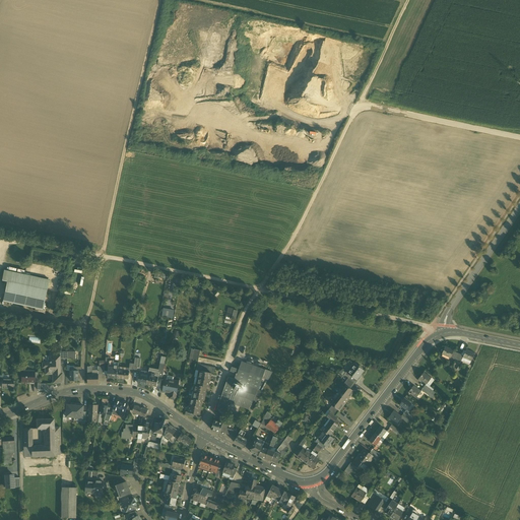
[(49,279),(4,270),(2,280),(7,281),(3,302),(43,310),(49,279)]
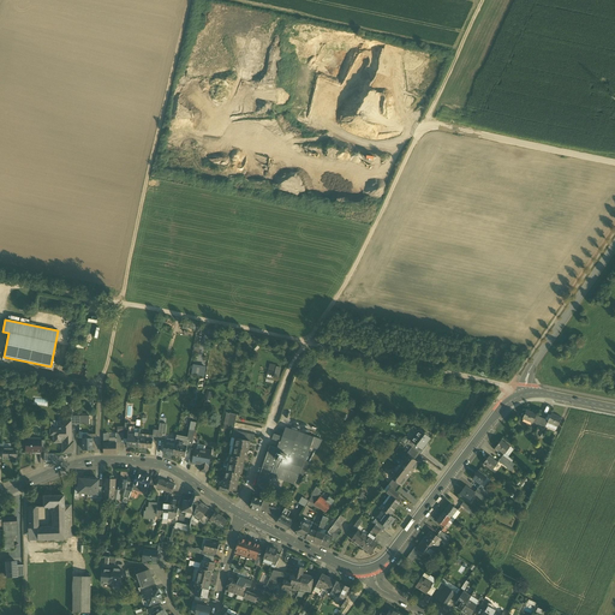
[(270,363),(266,381),(273,383),(276,365),(270,363)]
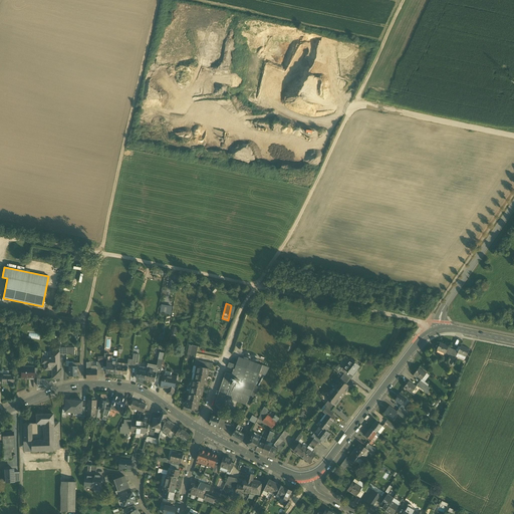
[(161,312),(172,314),(174,306),(163,304),(161,312)]
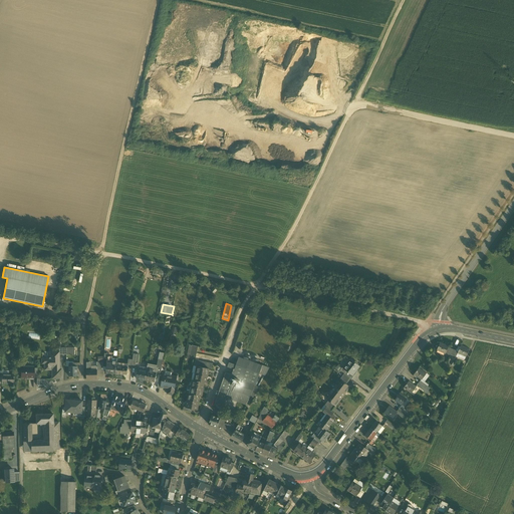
[(449,346),(440,342),(437,350),(439,351),(445,354),(446,352),(448,347),(449,346)]
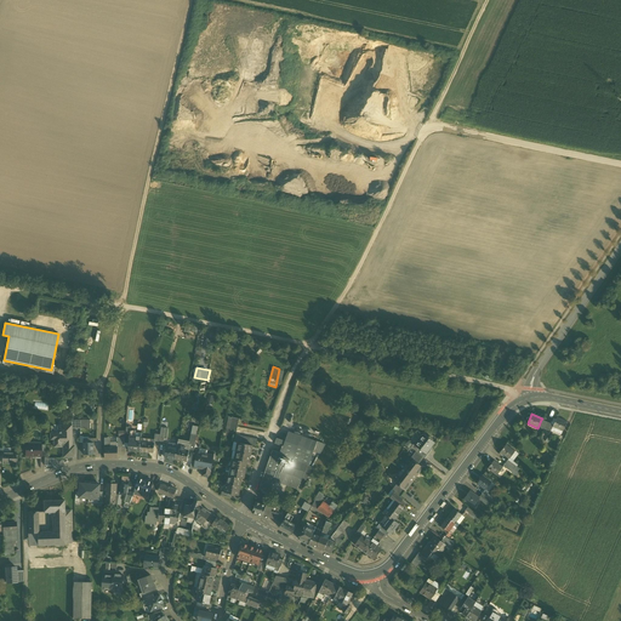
[(567,422),(557,417),(553,425),(552,427),(563,432),(567,422)]
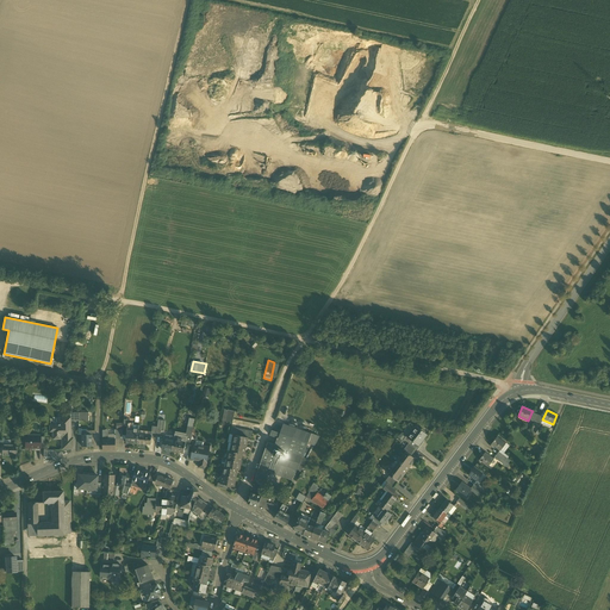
[(70,421),(70,417),(60,417),(60,425),(49,425),(49,433),(53,431),(53,440),(61,440),(61,439),(62,439),(68,439),(68,435),(70,435),(70,421)]
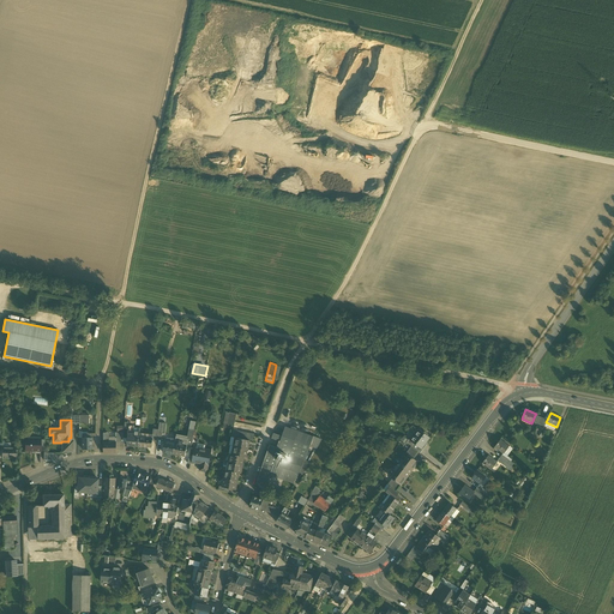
[(280,451),(304,459),(305,461),(309,447),(313,449),(317,439),(286,427),(282,437),(274,433),(271,439),(280,441),(277,447),(281,449),(280,451)]
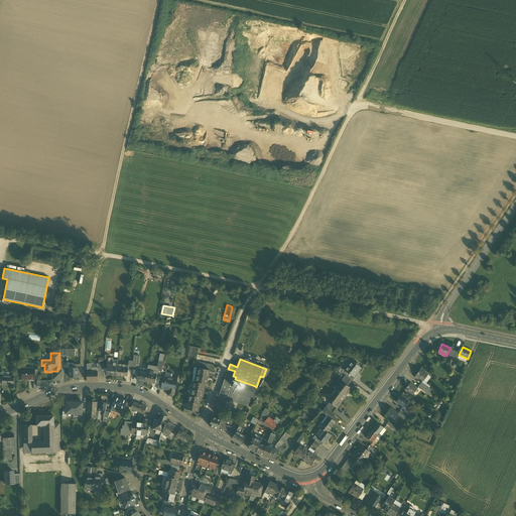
[(356,364),(352,361),(345,370),(354,378),(358,373),(359,374),(360,372),(359,372),(361,368),(359,366),(360,365),(357,363),(356,364)]
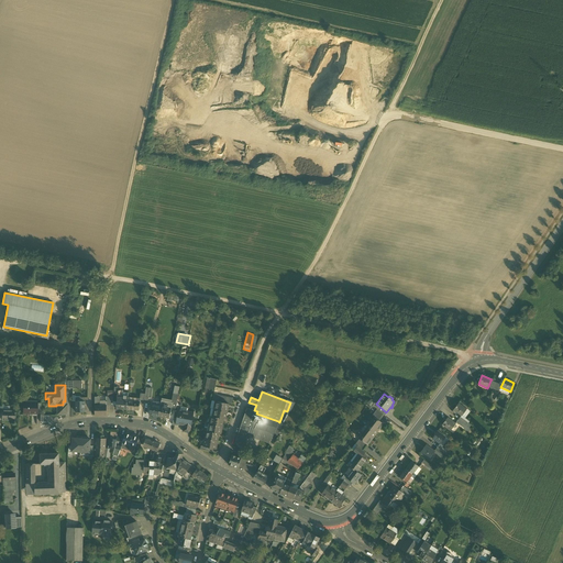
[(128,396),(122,396),(122,398),(119,398),(118,398),(117,398),(117,403),(116,409),(127,409),(128,401),(128,396)]
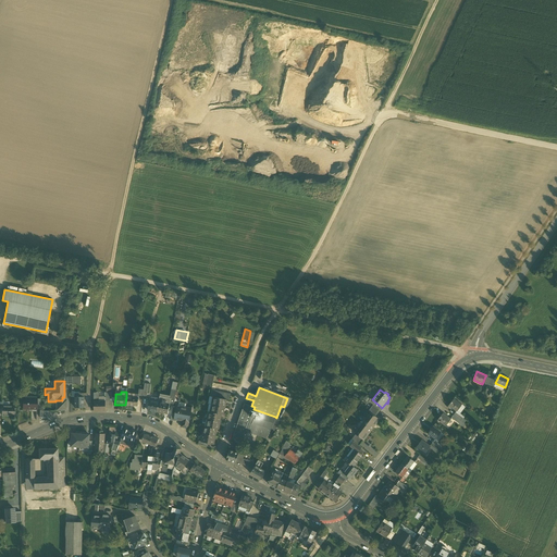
[(160,396),(159,403),(157,412),(168,415),(170,405),(171,398),(170,398),(160,396)]
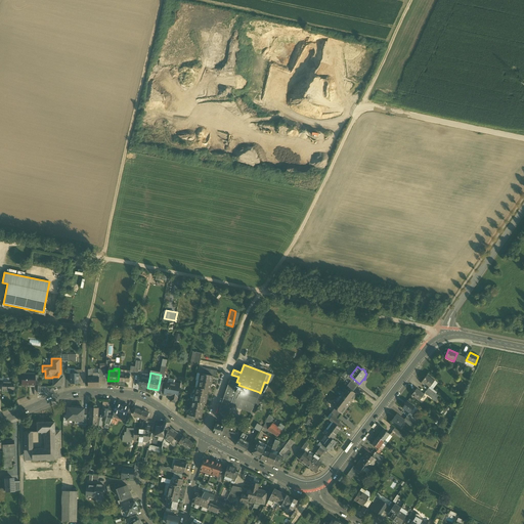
[(79,384),(79,374),(71,374),(71,384),(79,384)]
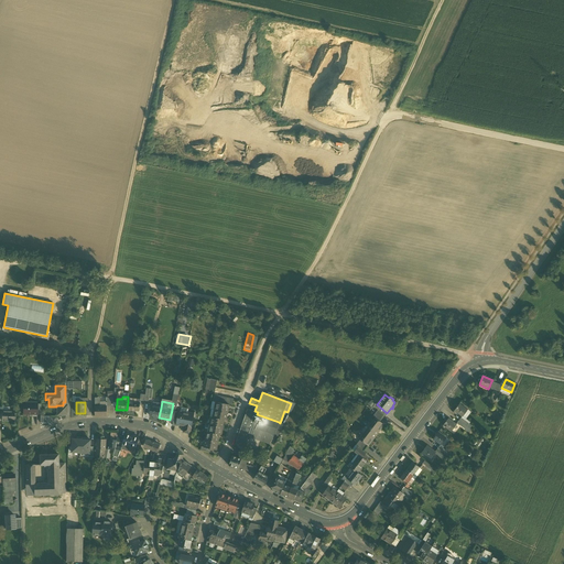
[(140,403),(128,402),(127,410),(140,411),(140,404),(140,403)]
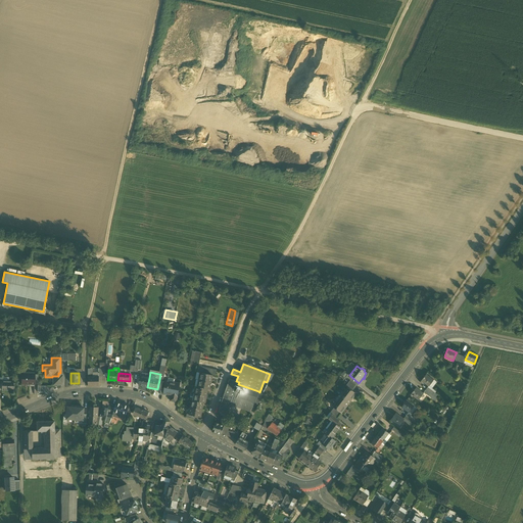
[(203,374),(201,373),(199,380),(211,383),(212,376),(209,375),(206,374),(203,374)]
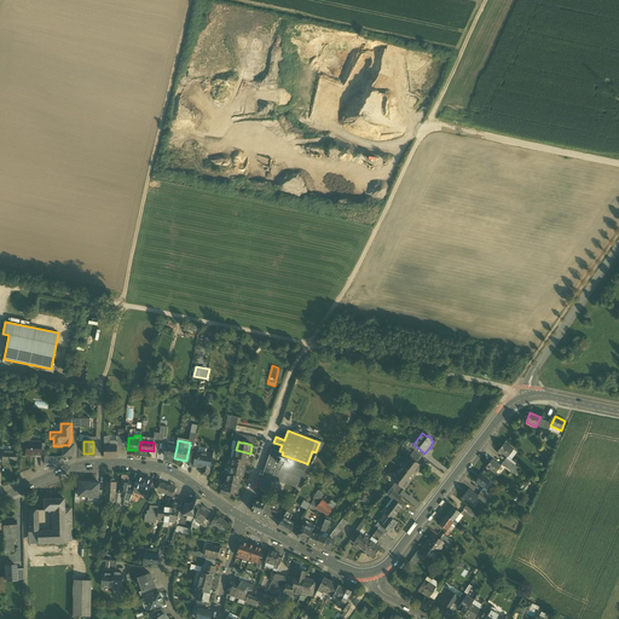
[(513,450),(504,443),(498,451),(507,457),(513,450)]
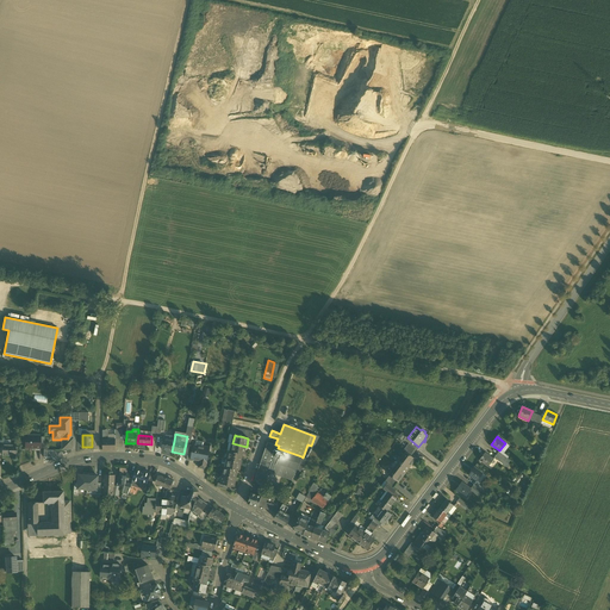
[(41,437),(25,437),(25,448),(41,449),(41,437)]
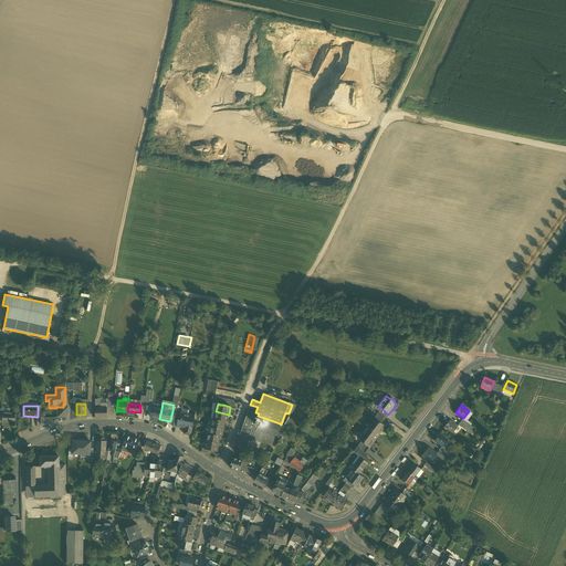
[(67,417),(67,407),(63,407),(58,407),(58,417),(67,417)]
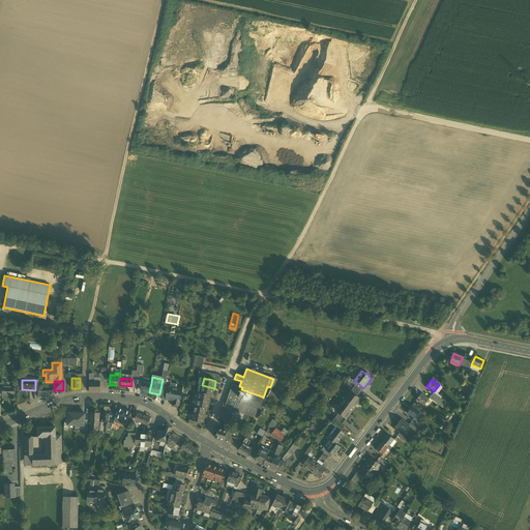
[(151,383),(142,381),(140,390),(149,392),(151,383)]
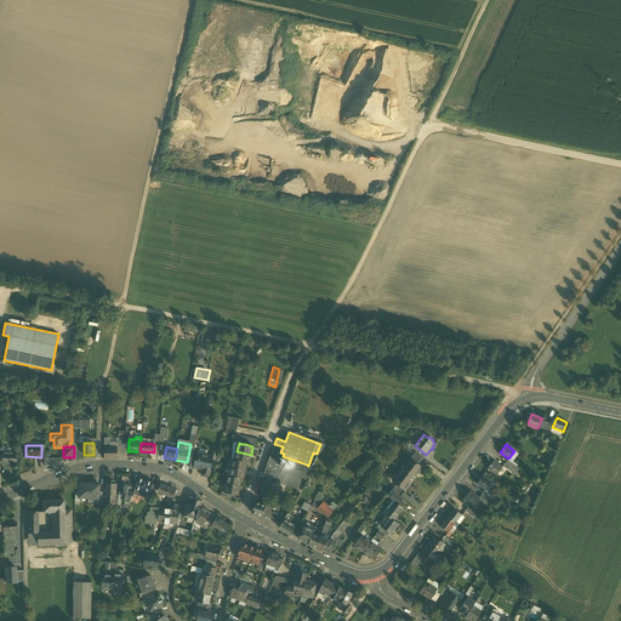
[(109,448),(104,448),(104,459),(118,459),(118,448),(117,448),(110,448),(109,448)]
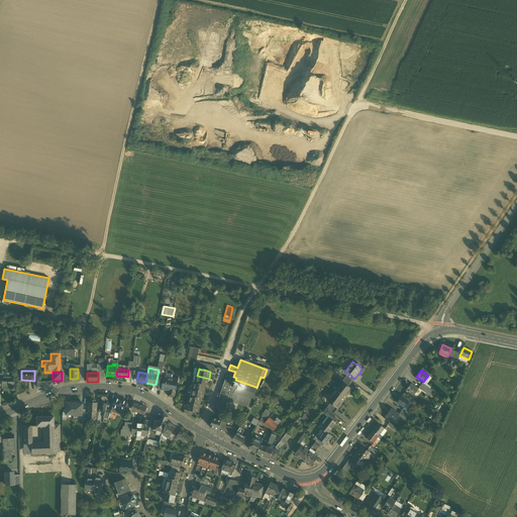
[(209,379),(197,376),(196,383),(206,385),(207,385),(209,379)]
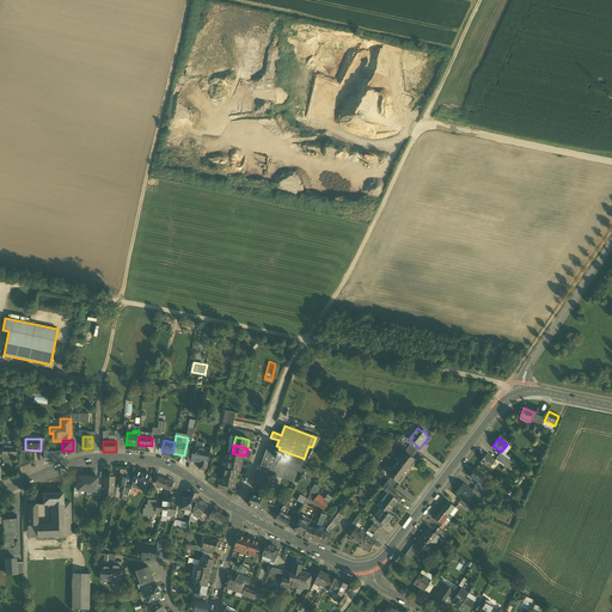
[(407,454),(410,457),(416,450),(411,446),(410,445),(404,452),(407,454)]
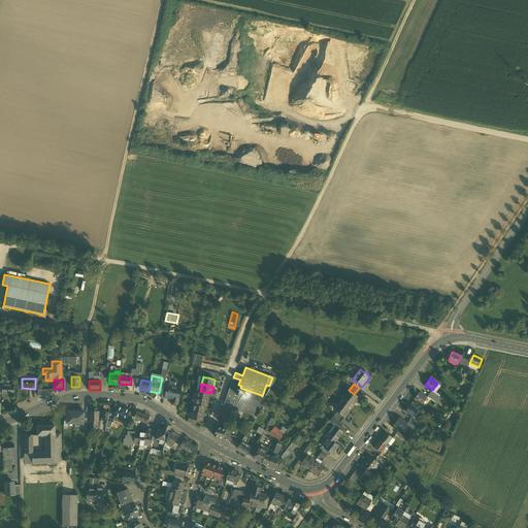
[(13,385),(2,385),(2,388),(1,394),(13,394),(13,385)]
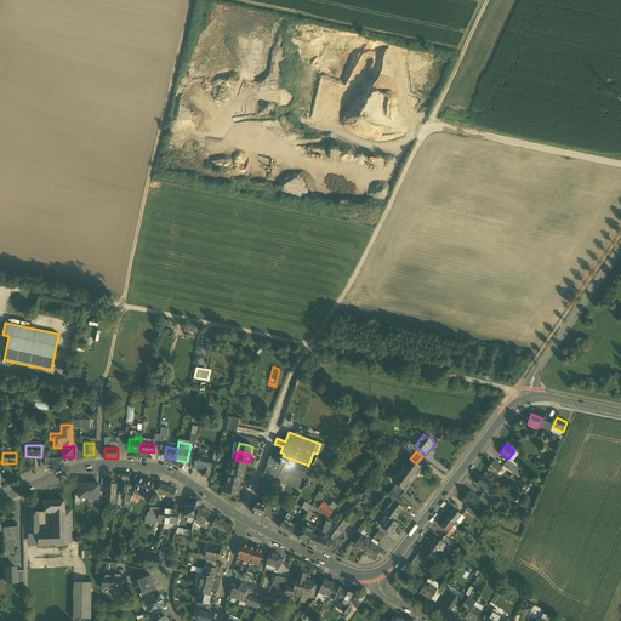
[(206,455),(197,453),(194,468),(204,469),(203,476),(209,478),(214,456),(206,454),(206,455)]
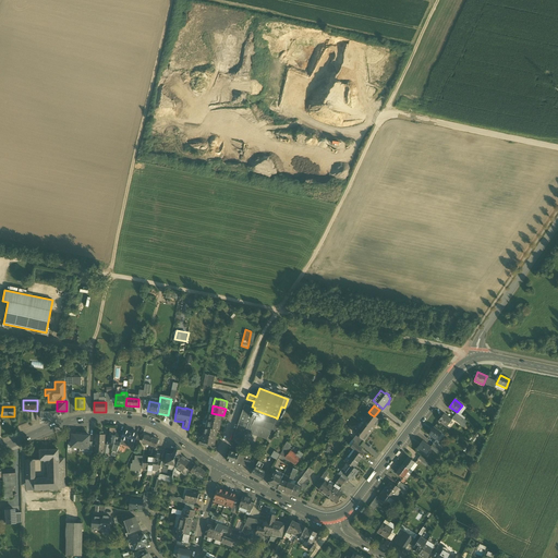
[(243,409),(235,432),(245,435),(246,433),(250,423),(254,412),(243,409)]
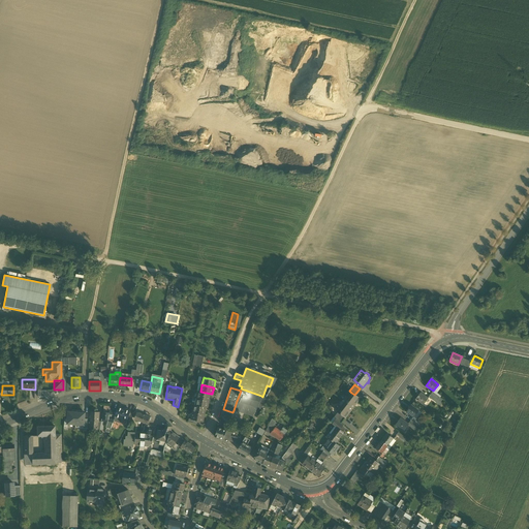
[(261,396),(241,389),(241,391),(237,401),(257,408),(261,396)]
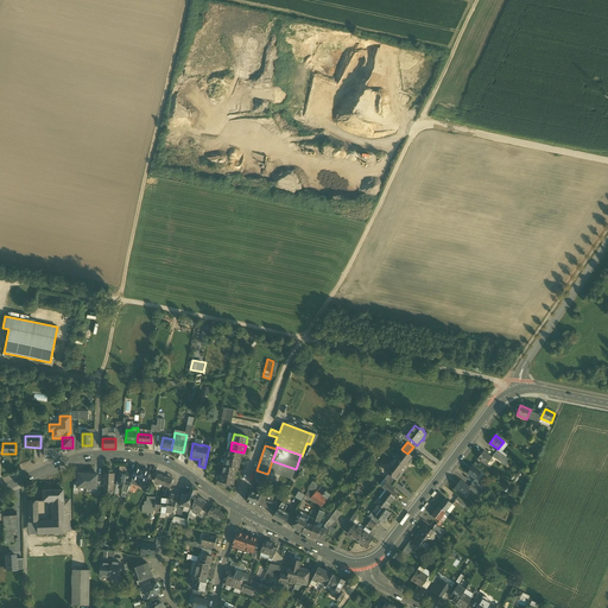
[(230,450),(228,450),(227,458),(240,461),(242,453),(230,450)]
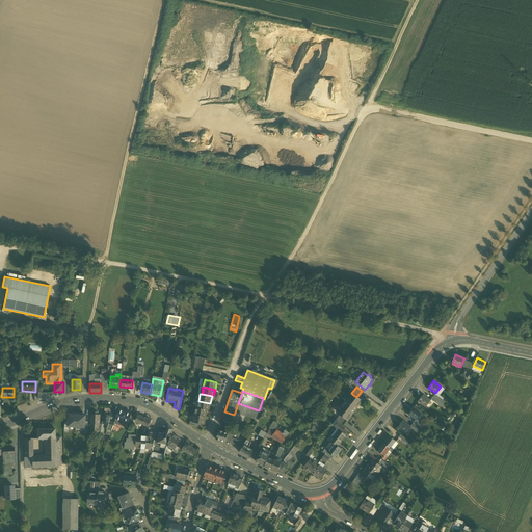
[(443,400),(434,394),(433,397),(441,402),(443,400)]
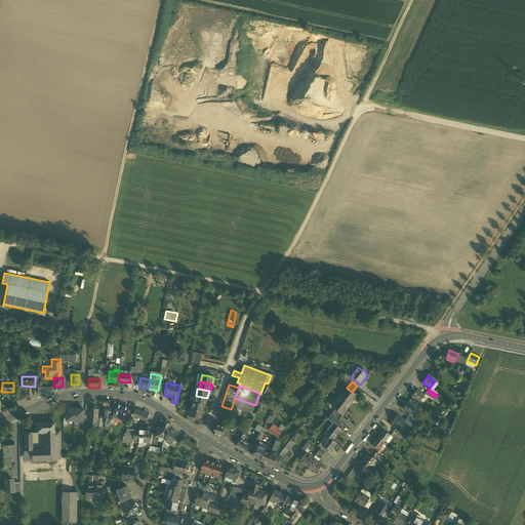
[(349,390),(341,399),(350,405),(358,396),(352,392),(349,390)]
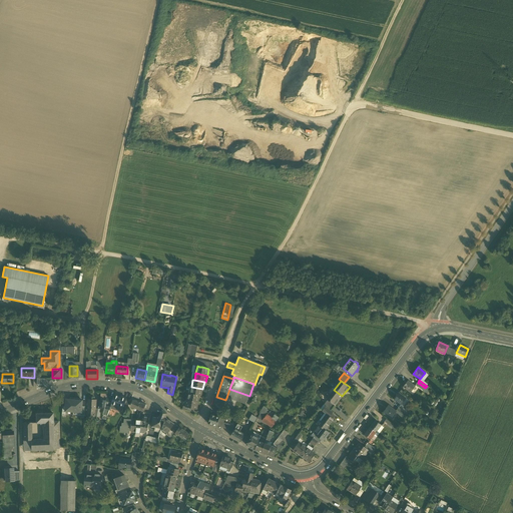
[(415,386),(410,382),(408,381),(403,387),(410,393),(415,386)]
